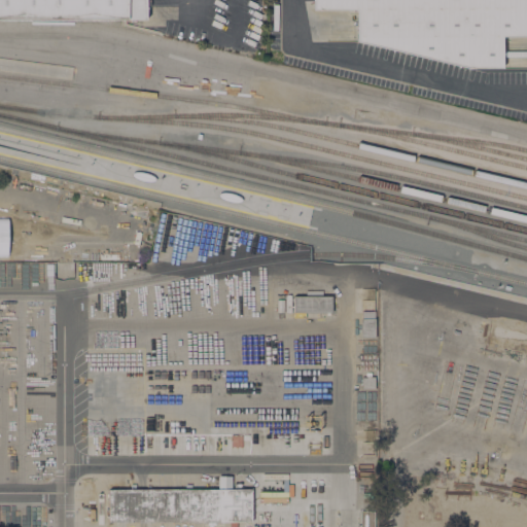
[(0,0),(148,0),(148,5),(145,5),(144,19),(0,19),(0,0)]
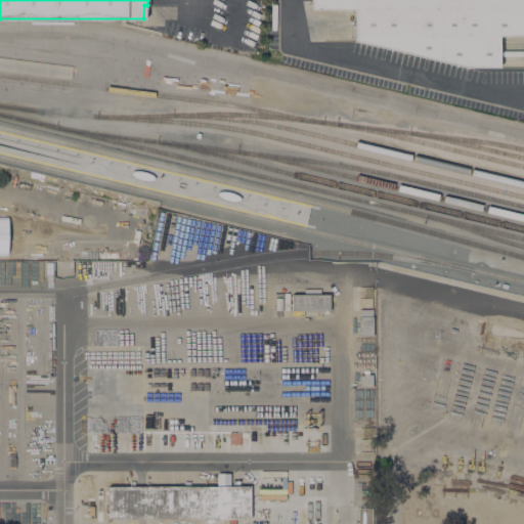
[(523,0),(523,36),(498,37),(499,68),(466,68),(355,41),(355,10),(312,10),(312,0),(523,0)]
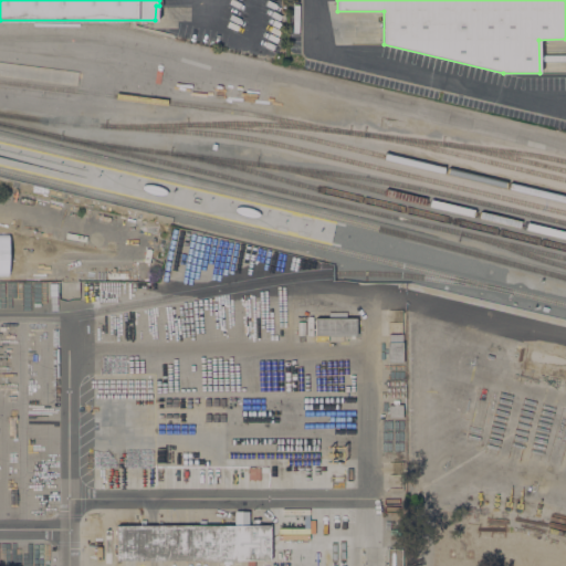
[(328,318),(328,312),(346,312),(346,318),(356,318),(356,336),(315,335),(315,318),(328,318)]
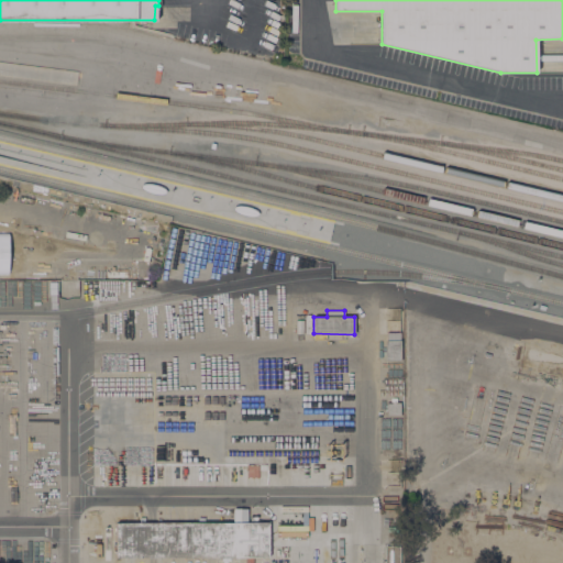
[(385,341),(387,341),(386,332),(400,332),(400,361),(387,361),(385,361),(385,341)]
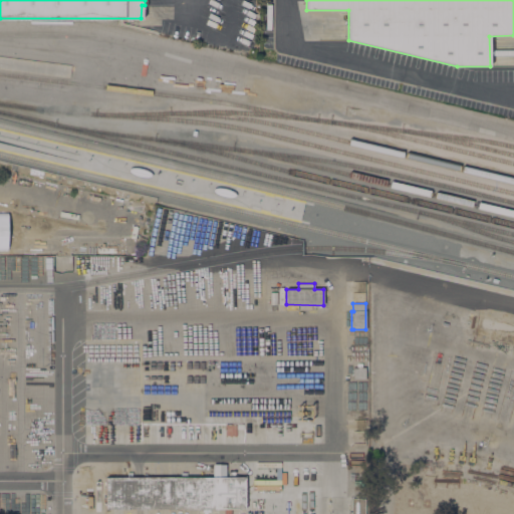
[(365,379),(357,379),(352,379),(352,367),(357,367),(365,367),(365,379)]
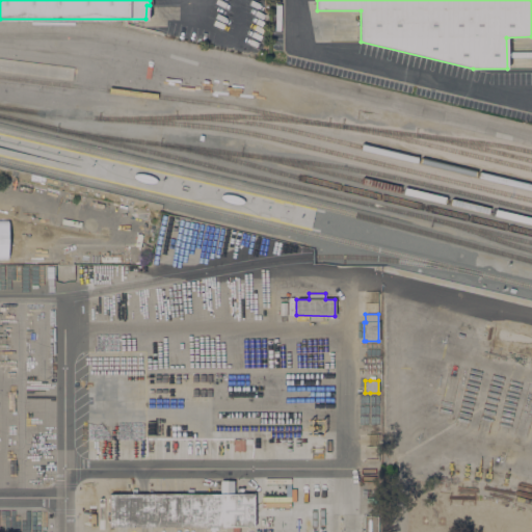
[(220,494),(220,480),(234,480),(234,494),(236,494),(236,488),(241,488),(241,494),(254,494),(254,527),(250,527),(250,528),(239,528),(239,531),(233,531),(233,528),(217,528),(217,530),(209,530),(209,528),(106,528),(106,495),(109,495),(109,494),(132,494),(132,488),(137,488),(137,495),(187,494),(187,489),(193,489),(193,495),(210,495),(220,494)]
